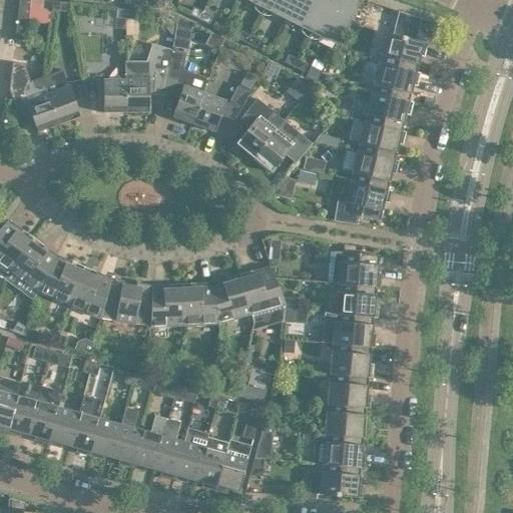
[(17,0),(13,38),(24,39),(28,0),(17,0)]
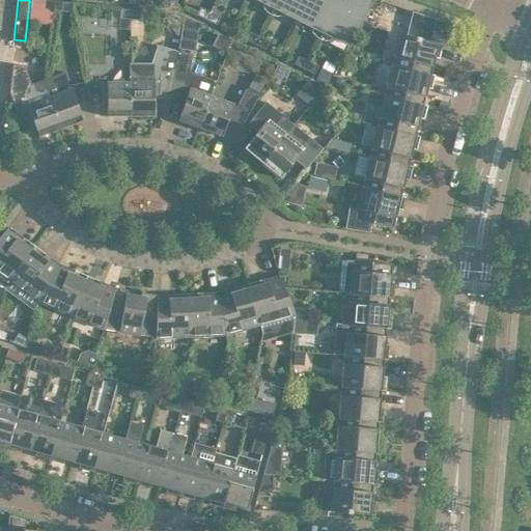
[(43,0),(42,7),(52,8),(52,0),(43,0)]
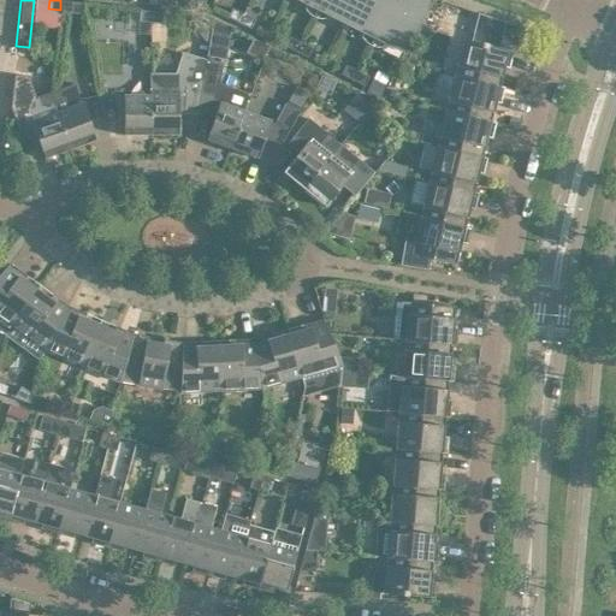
[(60,0),(60,10),(71,11),(72,0),(69,0),(60,0)]
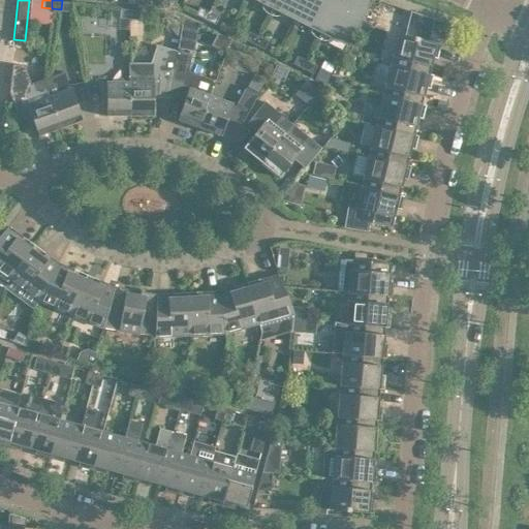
[(260,0),(346,42),(366,0),(368,0),(375,3),(376,0),(260,0)]
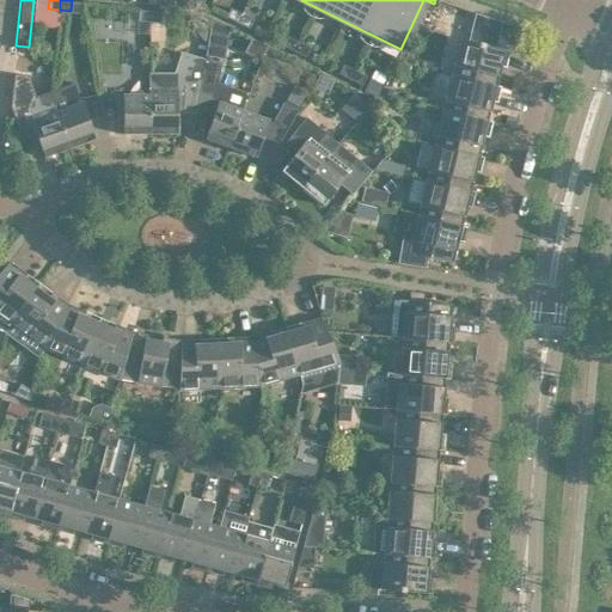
[(426,24),(434,20),(438,12),(424,5),(417,19),(426,24)]
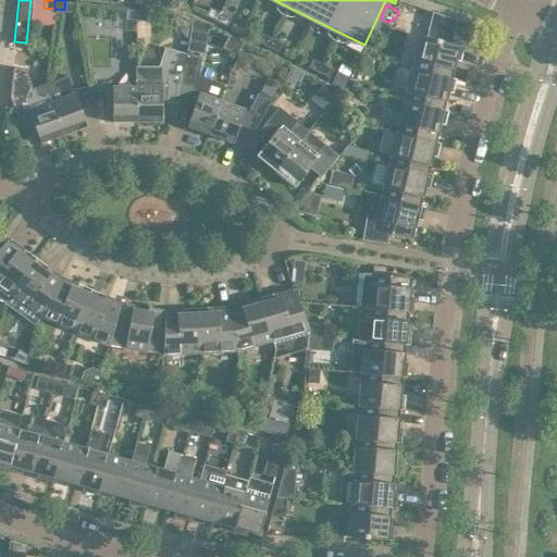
[(205,14),(225,25),(230,16),(209,5),(205,14)]
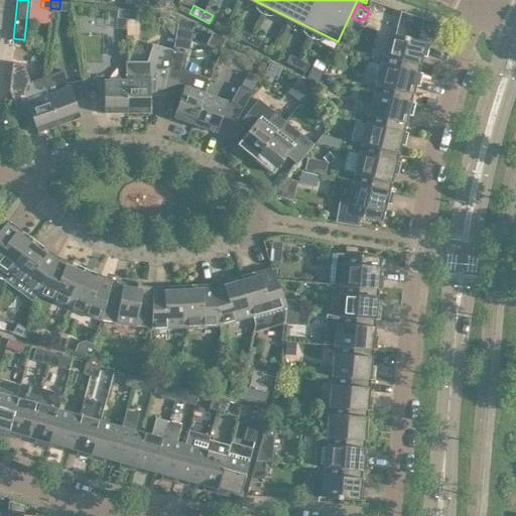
[(124,17),(125,8),(116,7),(115,16),(124,17)]
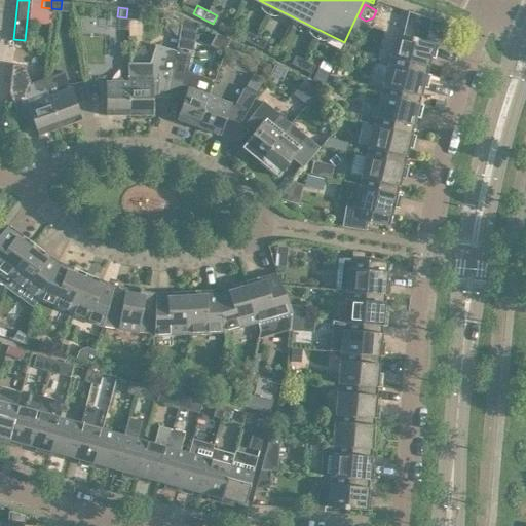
[(138,9),(127,8),(126,17),(137,19),(138,9)]
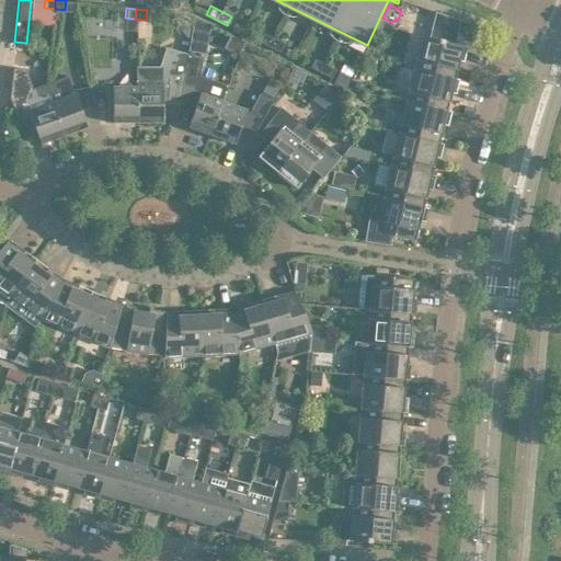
[(453,43),(459,19),(434,10),(427,36),(421,35),(415,59),(416,59),(414,67),(413,67),(413,68),(458,79),(458,78),(454,77),(458,59),(462,60),(466,46),(453,43)]
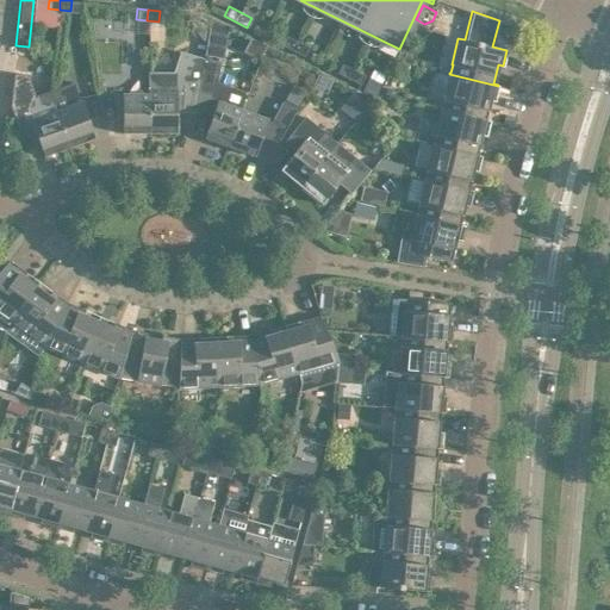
[(205,38),(203,54),(221,57),(226,25),(209,17),(205,38)]
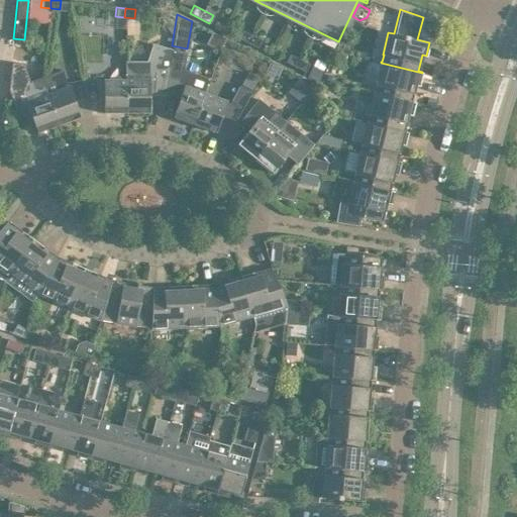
[(237,37),(256,46),(261,38),(241,29),(237,37)]
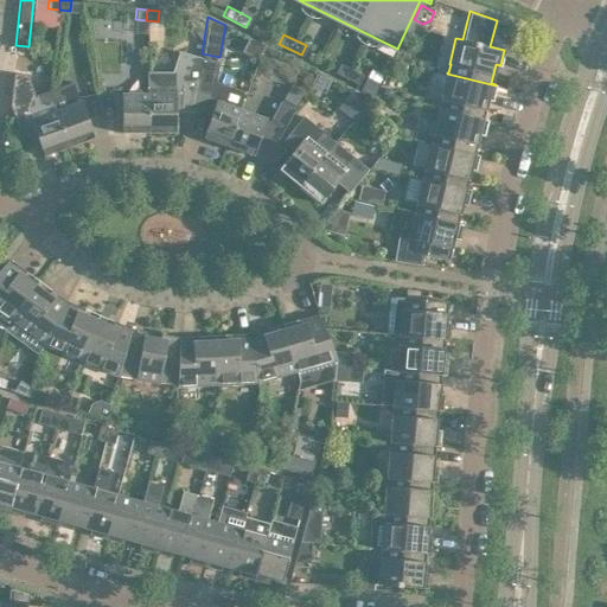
[(249,49),(259,53),(263,44),(254,39),(249,49)]
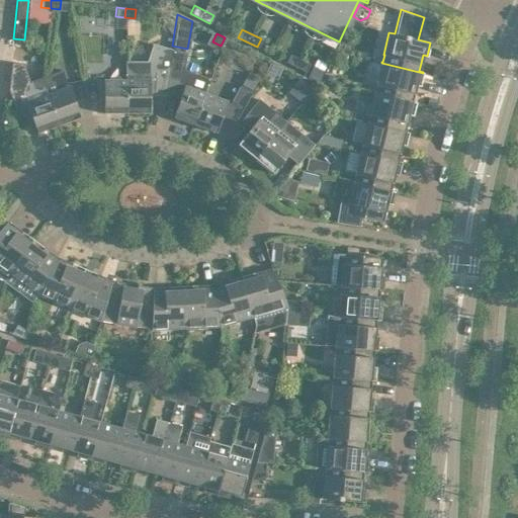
[(230,50),(234,41),(225,37),(221,46),(230,50)]
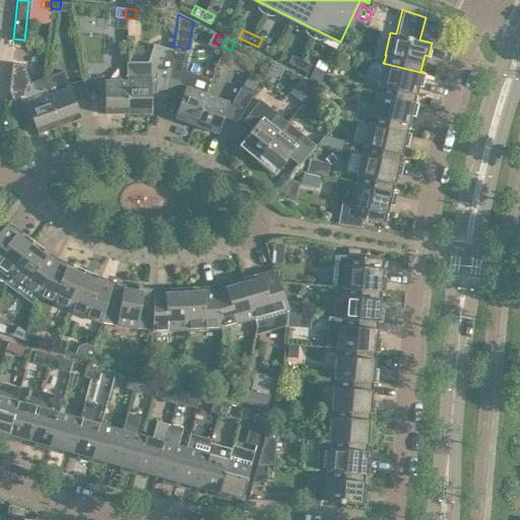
[(9,76),(20,77),(22,78),(26,47),(13,45),(9,76)]
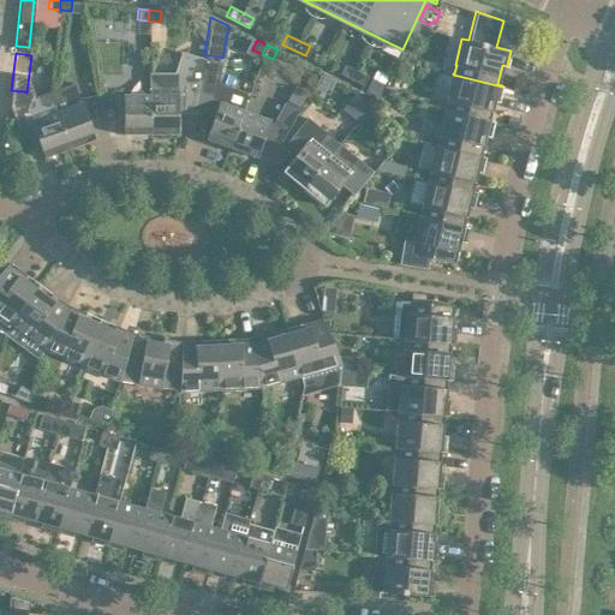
[(149,95),(149,133),(177,133),(175,97),(196,97),(203,58),(187,55),(174,72),(149,72),(149,95)]
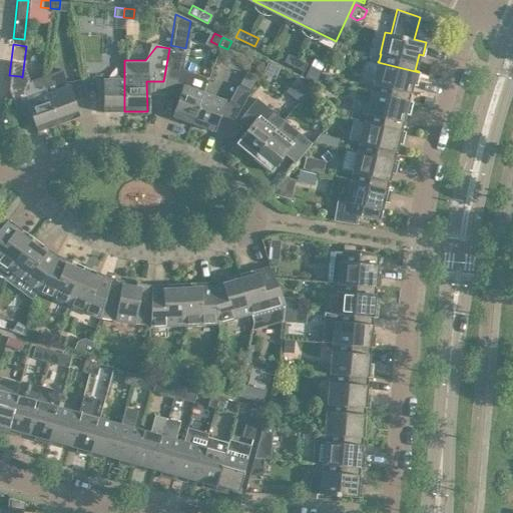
[(170,115),(191,122),(208,77),(181,68),(184,51),(169,48),(163,84),(177,84),(181,85),(170,115)]
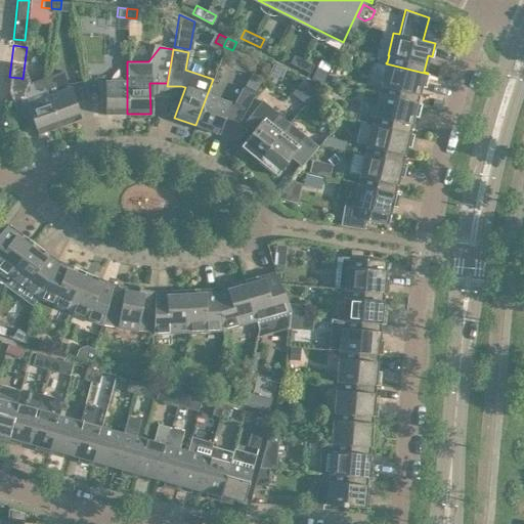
[(289,61),(308,72),(312,63),(293,53),(289,61)]
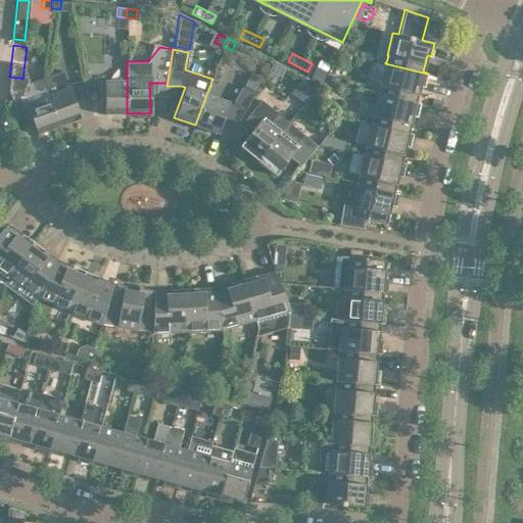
[(279,79),(284,66),(272,62),(267,74),(279,79)]
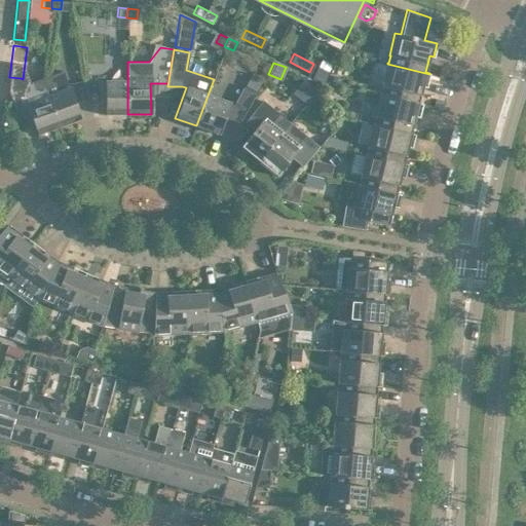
[(380,94),(422,104),(422,103),(418,102),(421,85),(426,86),(429,74),(387,64),(382,85),(383,85),(381,92),(380,92),(380,94)]
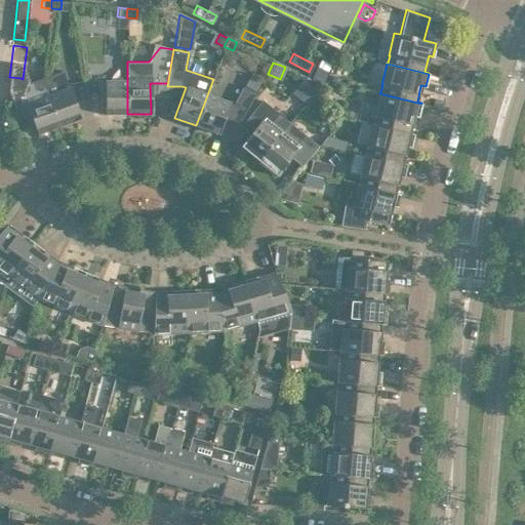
[(327,71),(326,71),(317,67),(316,66),(311,77),(322,82),(327,71)]
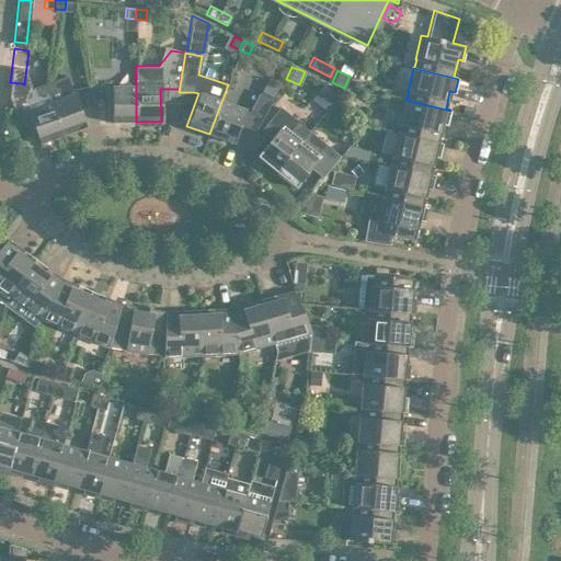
[(50,101),(63,135),(86,126),(73,93),(66,75),(46,81),(46,86),(46,89),(50,101)]
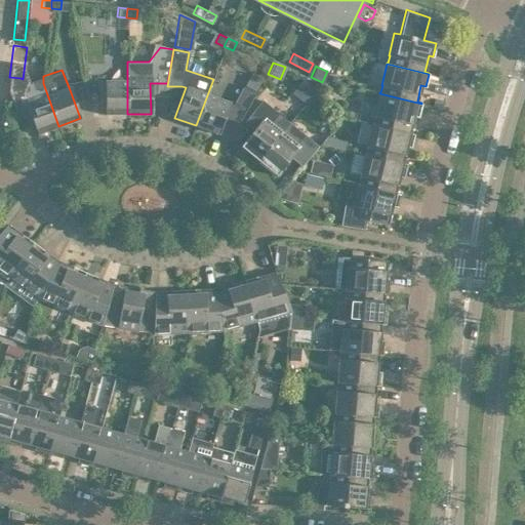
[(250,74),(244,85),(253,91),(259,80),(250,74)]
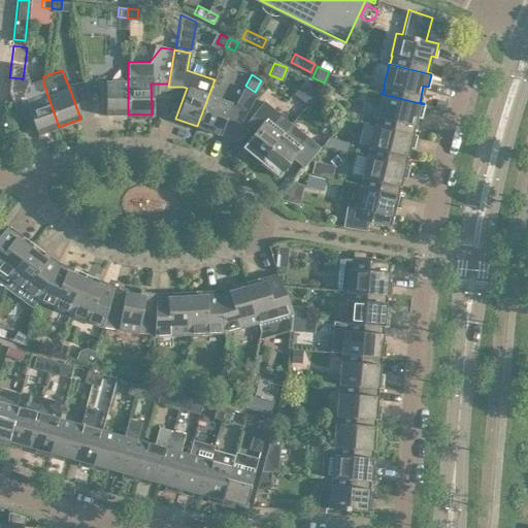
[(59,127),(43,84),(43,80),(43,77),(26,81),(22,92),(26,103),(37,134),(59,127)]
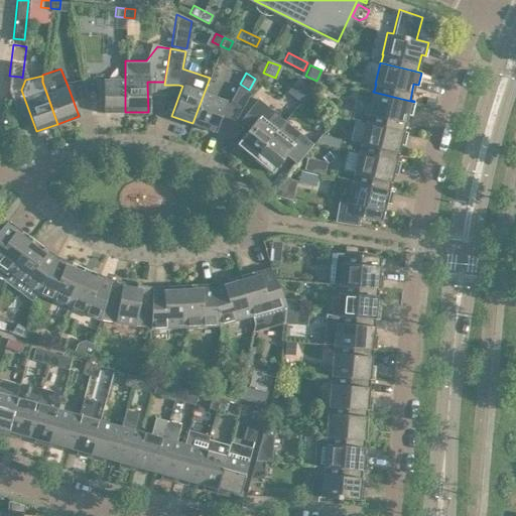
[(309,87),(297,78),(289,89),(300,98),(309,87)]
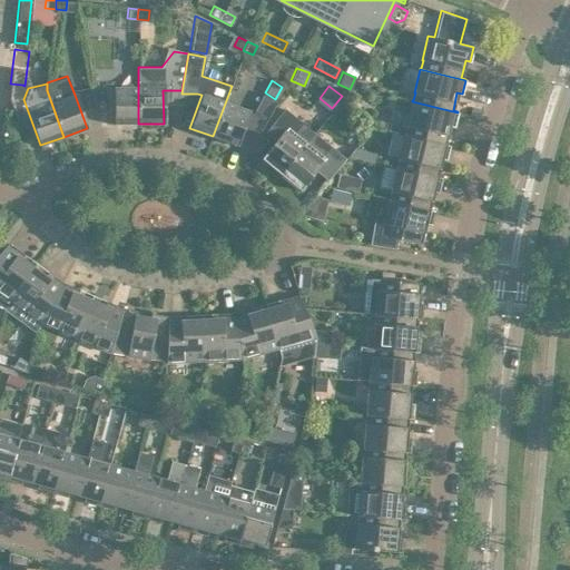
[(114,124),(138,124),(138,88),(114,87),(114,124)]
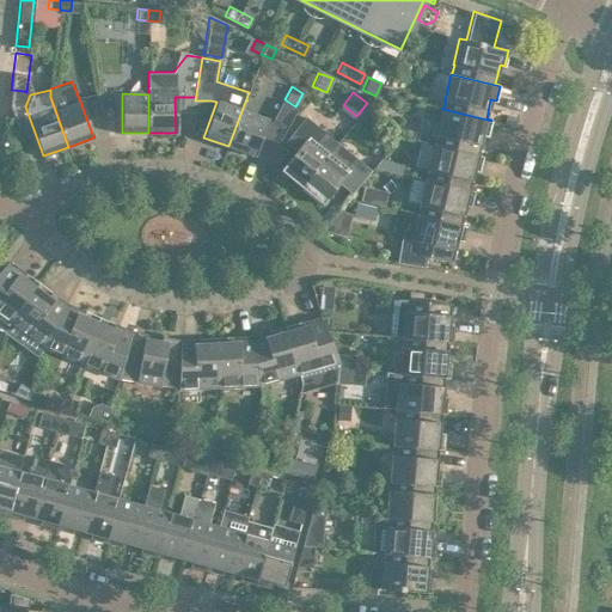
[(379,96),(375,109),(386,110),(389,98),(379,96)]
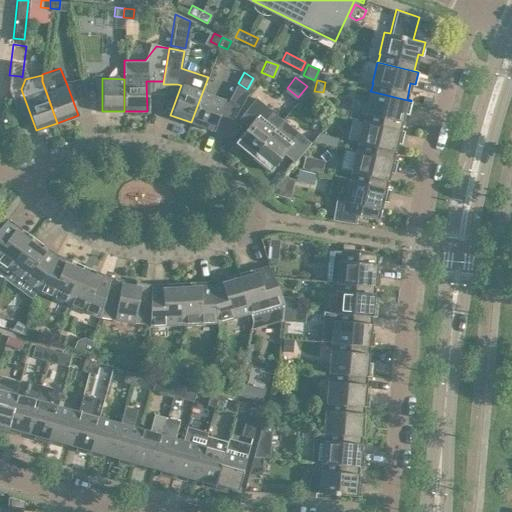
[(202,92),(191,122),(213,130),(220,110),(233,115),(232,118),(233,119),(249,89),(247,89),(238,83),(237,83),(227,101),(202,92)]
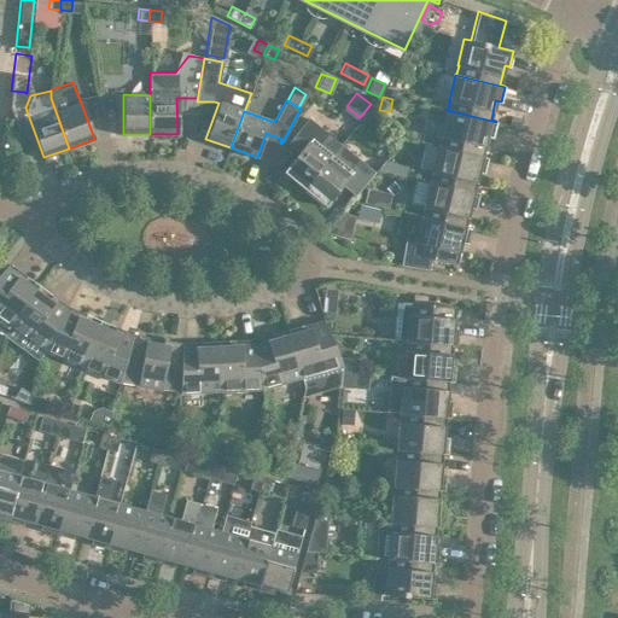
[(438,145),(437,146),(487,158),(488,157),(482,156),(487,136),(493,138),(496,122),(447,110),(441,135),(439,145),(438,145)]
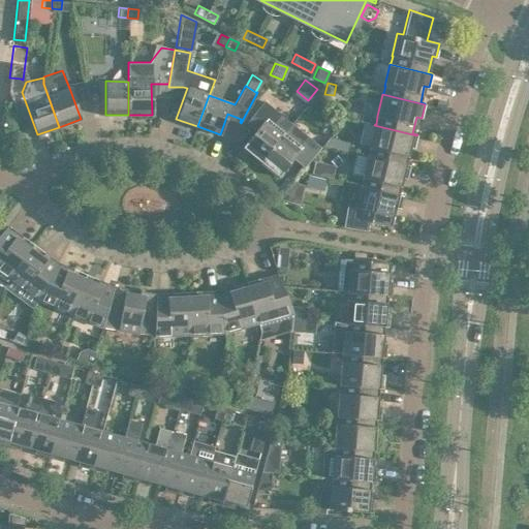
[(242,147),(259,161),(291,123),(263,100),(246,121),(255,129),(242,147)]
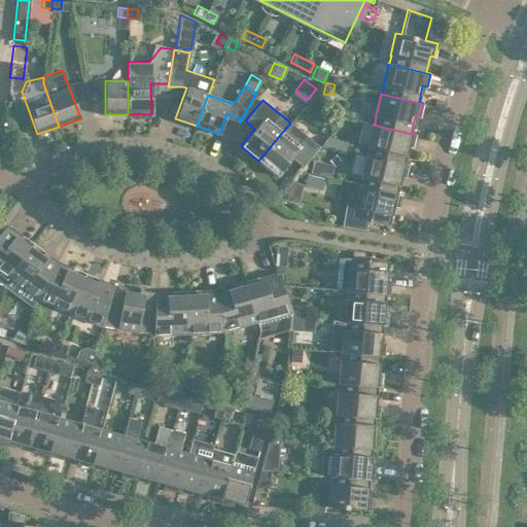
[(291,156),(294,160),(303,166),(319,145),(290,123),(258,161),(276,175),(291,156)]
